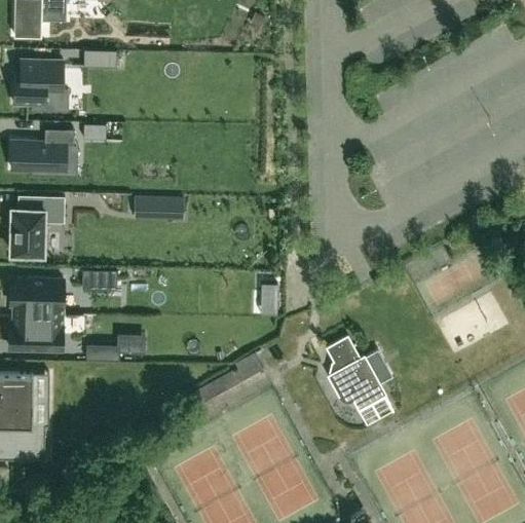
[(15,6),(14,36),(41,37),(42,21),(67,22),(67,0),(19,0),(20,6),(15,6)]
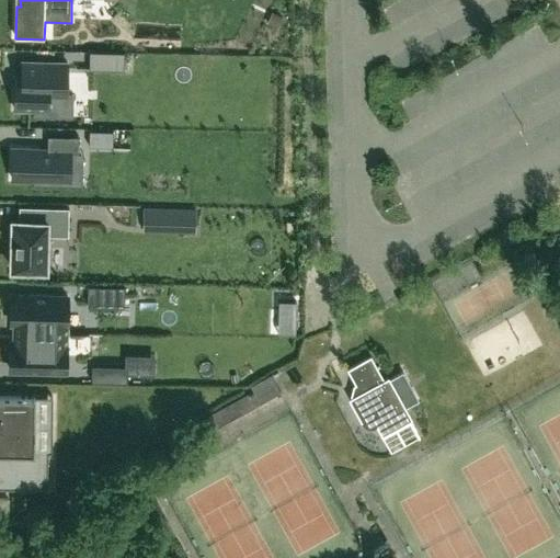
[(273,15),(269,26),(278,31),(283,21),(273,15)]
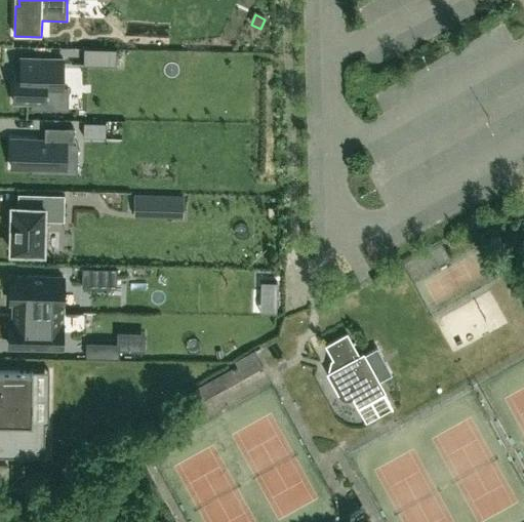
[(84,50),(84,68),(117,69),(117,51),(84,50)]
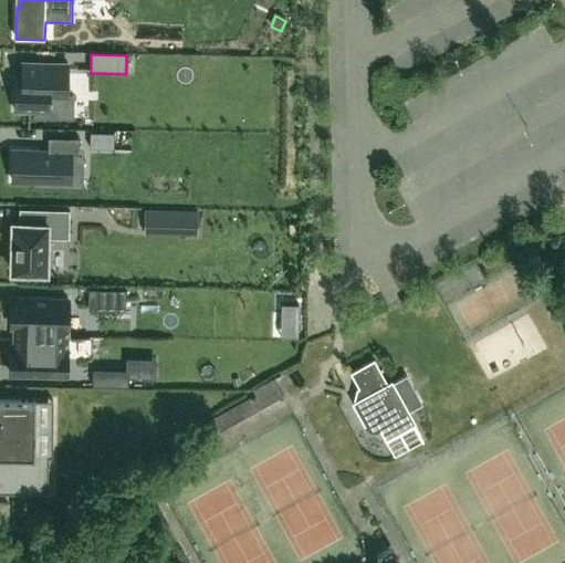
[(16,80),(14,113),(34,114),(50,114),(51,100),(69,100),(69,66),(23,65),(22,81),(16,80)]
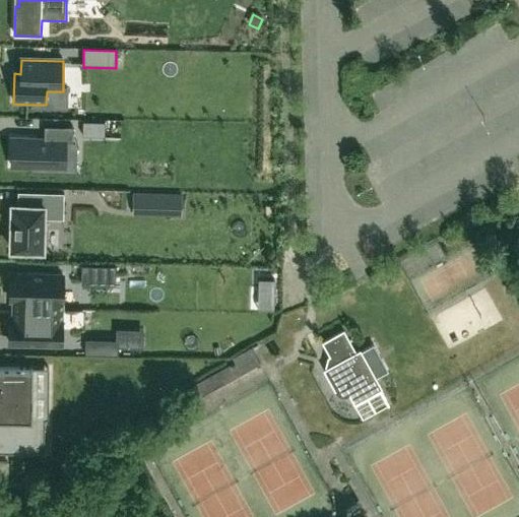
[(12,140),(12,169),(65,170),(66,144),(73,144),(73,128),(45,128),(45,141),(12,140)]
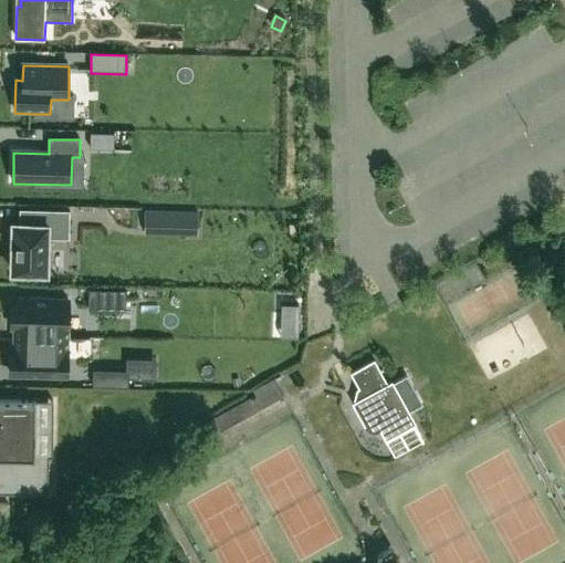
[(38,226),(20,225),(13,225),(13,242),(12,242),(12,256),(13,256),(12,273),(21,273),(21,278),(39,279),(39,274),(46,274),(48,240),(70,240),(70,212),(39,211),(38,226)]
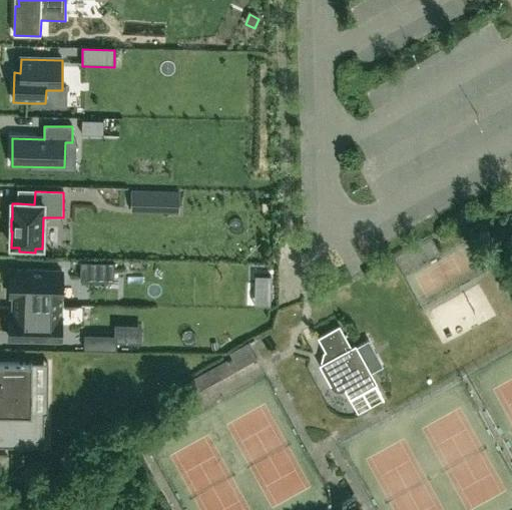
[(134,211),(149,212),(150,194),(135,193),(134,211)]
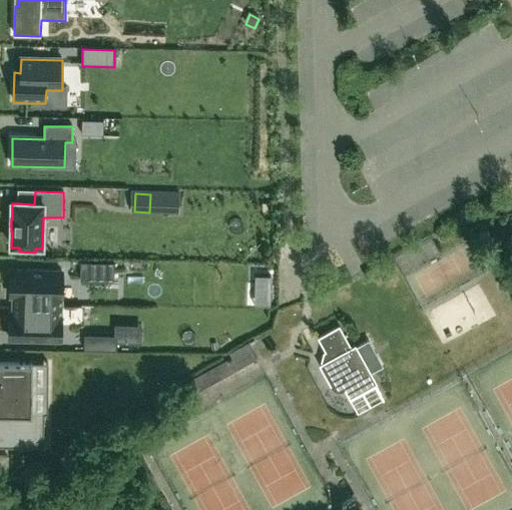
[(190,213),(186,199),(172,202),(176,216),(190,213)]
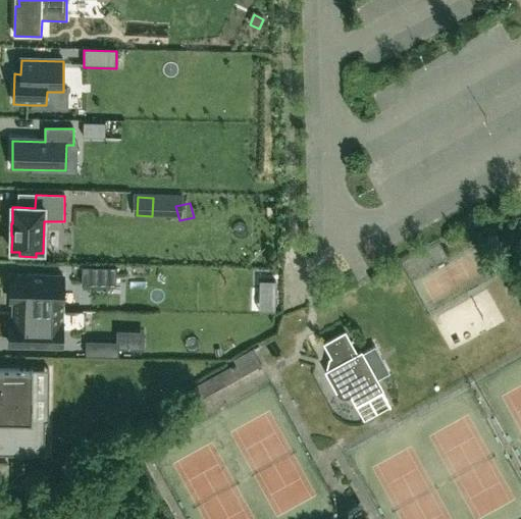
[(84,269),(84,283),(92,283),(92,284),(116,284),(116,269),(84,269)]
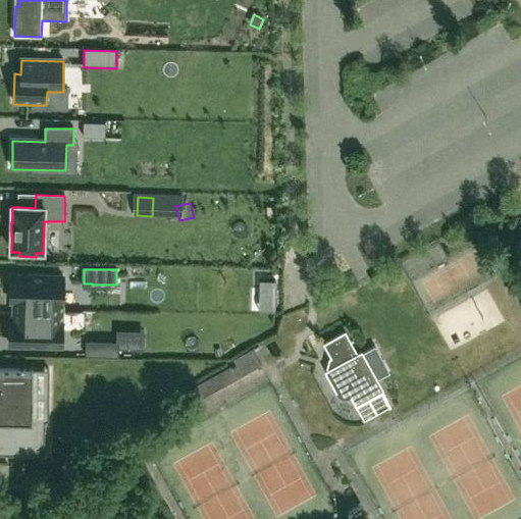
[(11,276),(11,302),(15,302),(14,311),(62,312),(63,278),(11,276)]
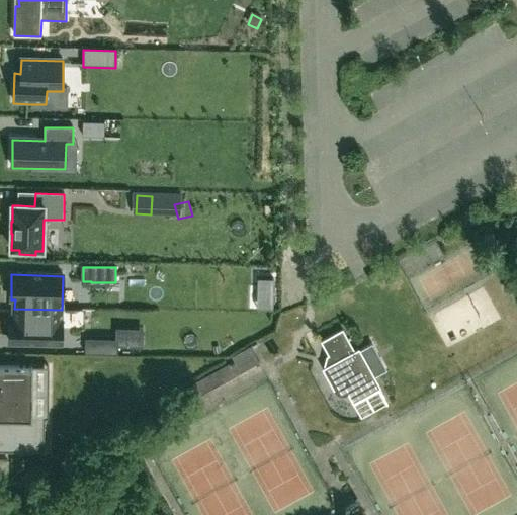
[(274,289),(274,281),(258,280),(258,288),(274,289)]
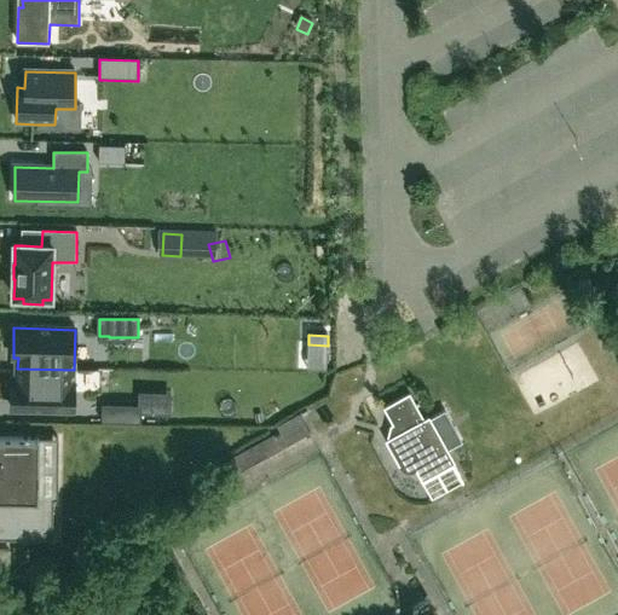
[(12,379),(12,410),(74,411),(74,370),(17,369),(17,370),(17,379),(12,379)]
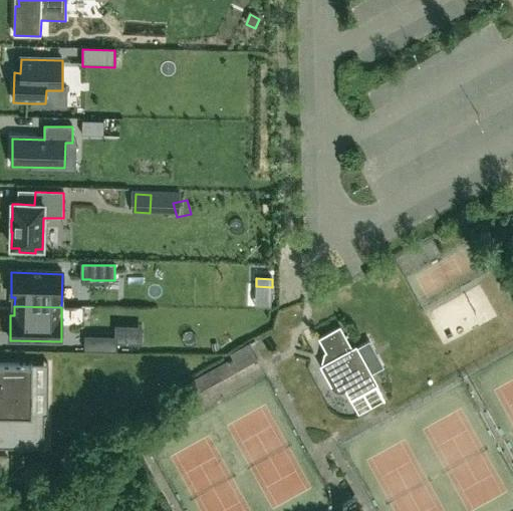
[(350,402),(377,387),(356,348),(352,350),(340,329),(320,340),(327,354),(325,355),(323,364),(324,366),(321,368),(332,389),(335,392),(339,394),(344,393),(345,392),(350,402)]
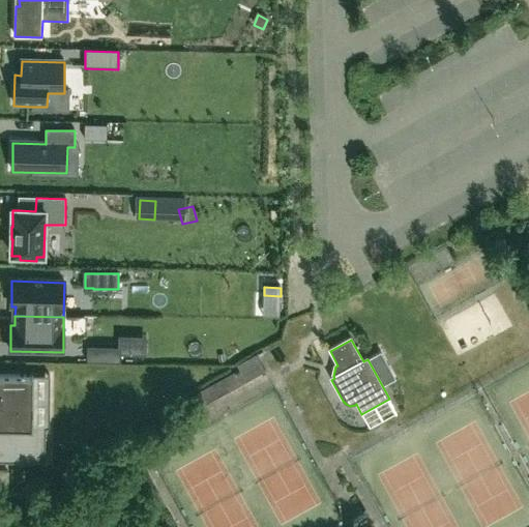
[(88,348),(88,363),(120,363),(120,349),(88,348)]
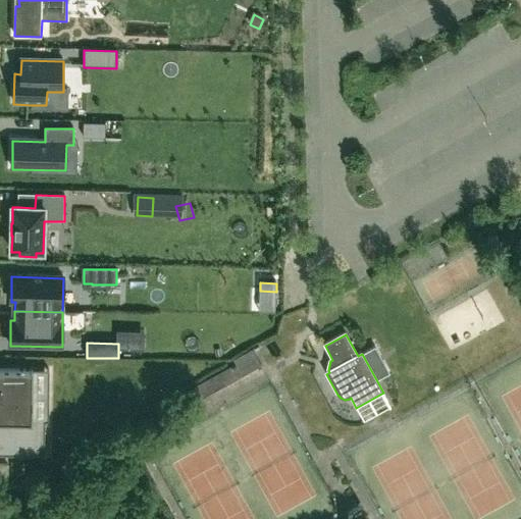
[(32,421),(33,371),(0,370),(0,422),(16,423),(15,457),(37,457),(38,421),(32,421)]
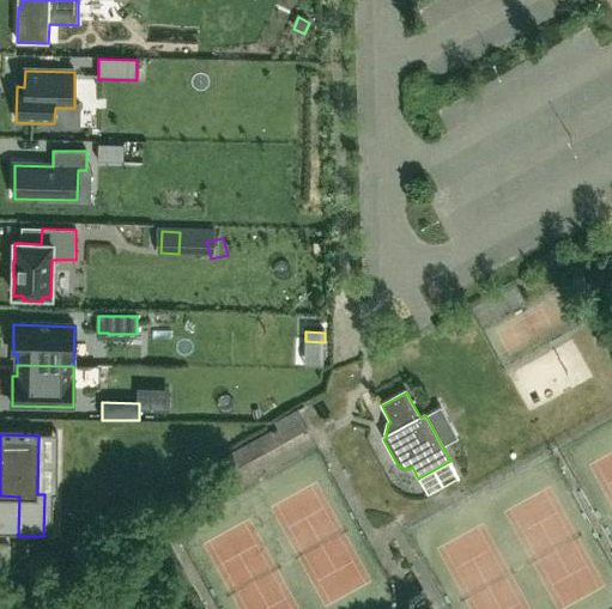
[(10,547),(0,546),(0,561),(10,562),(10,547)]
